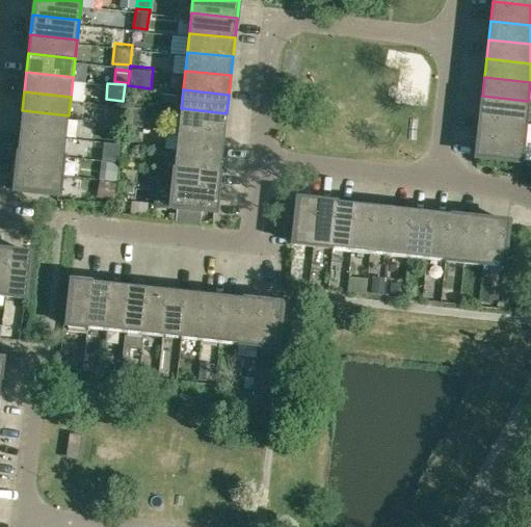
[(526,120),(528,101),(482,96),(480,115),(526,120)]
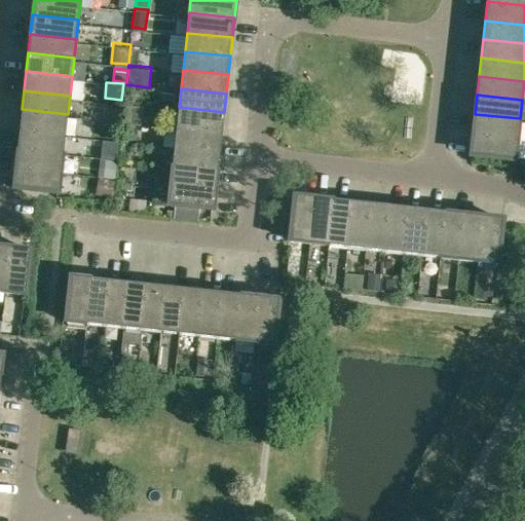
[(177,125),(222,131),(224,112),(179,107),(177,125)]
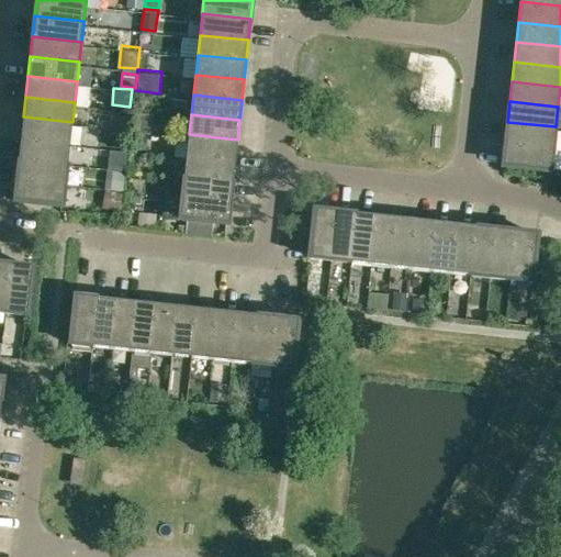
[(70,142),(73,122),(23,117),(21,136),(70,142)]
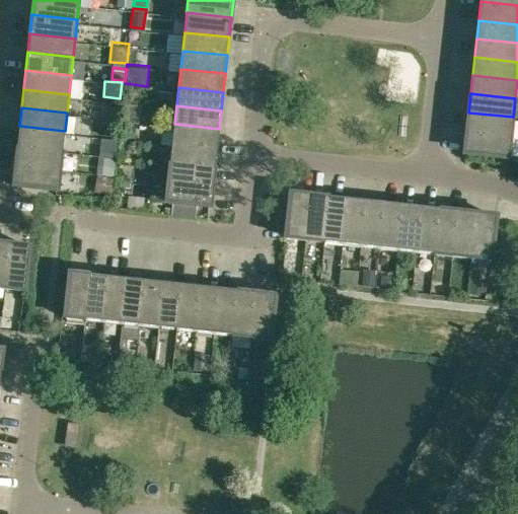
[(513,117),(468,113),(466,131),(511,135),(513,117)]
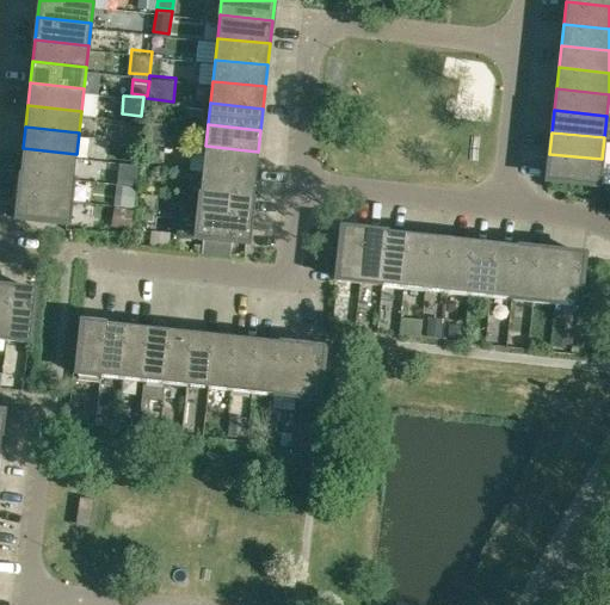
[(161,143),(146,142),(143,158),(160,160),(161,143)]
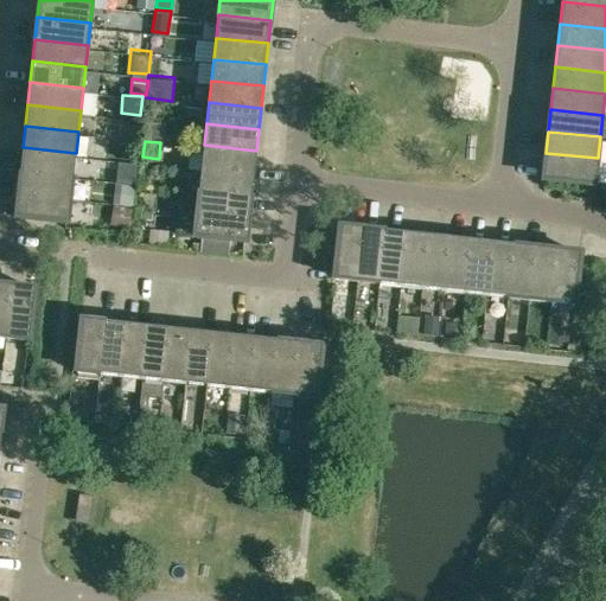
[(204,145),(202,166),(254,172),(256,151),(204,145)]
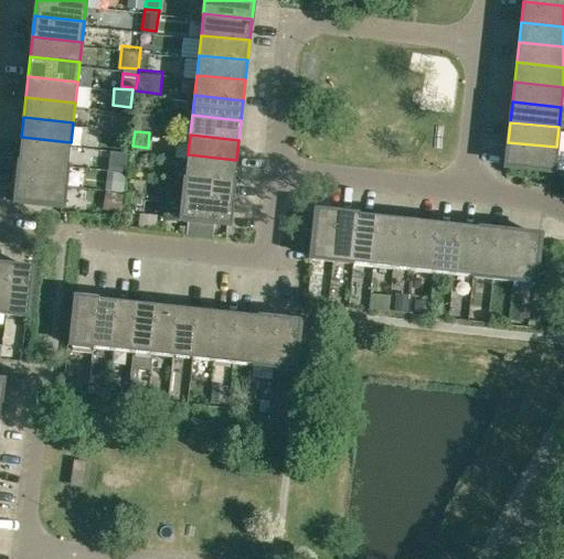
[(19,158),(68,163),(71,142),(21,137),(19,158)]
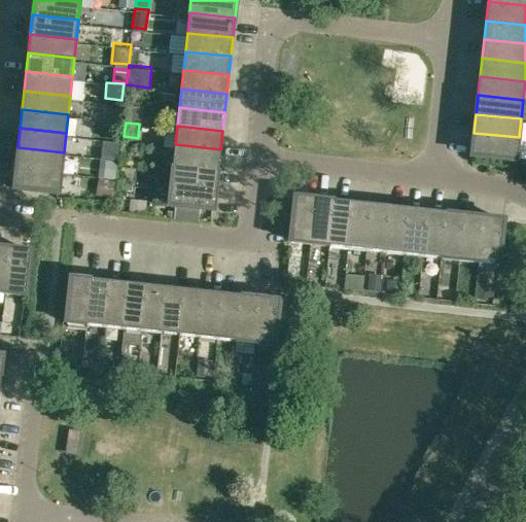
[(517,157),(519,137),(474,133),(471,152),(517,157)]
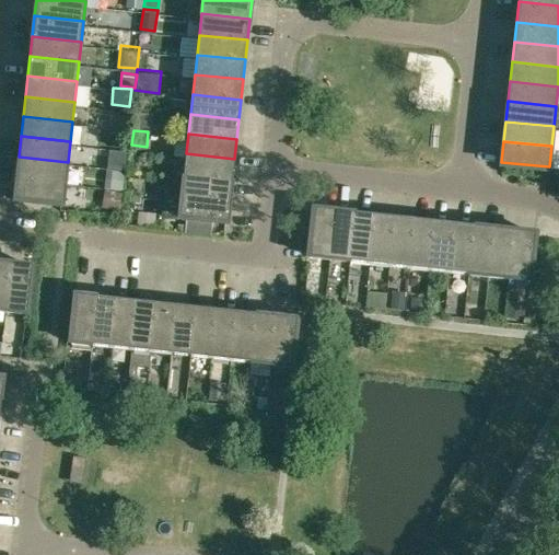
[(186,153),(184,173),(233,178),(234,159),(186,153)]
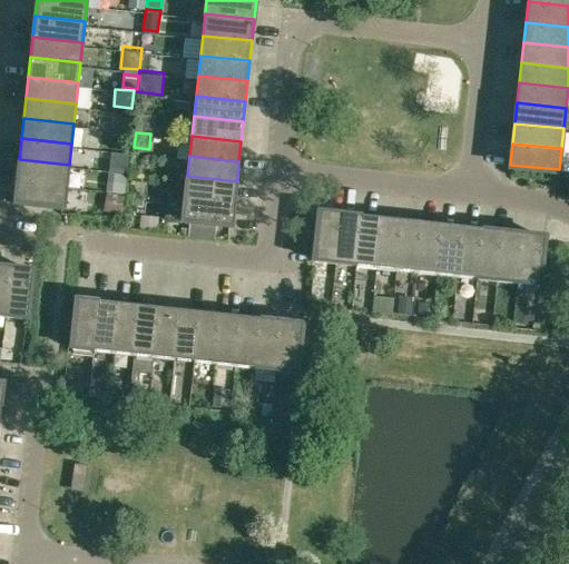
[(66,185),(69,165),(19,159),(17,179),(66,185)]
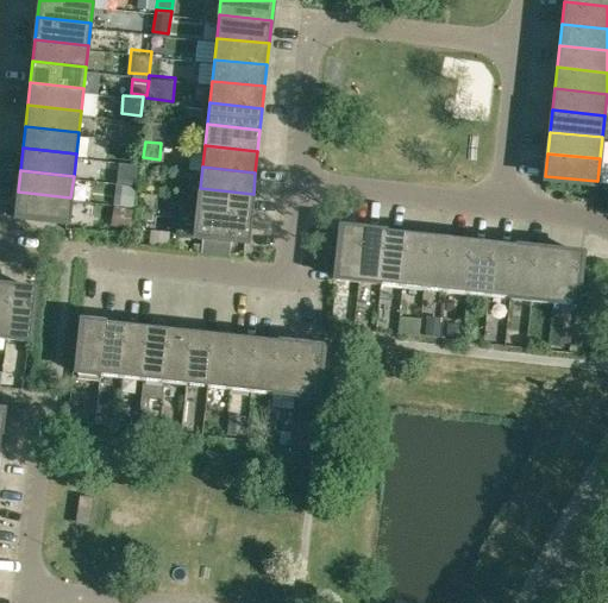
[(135,202),(137,182),(121,181),(119,201),(135,202)]
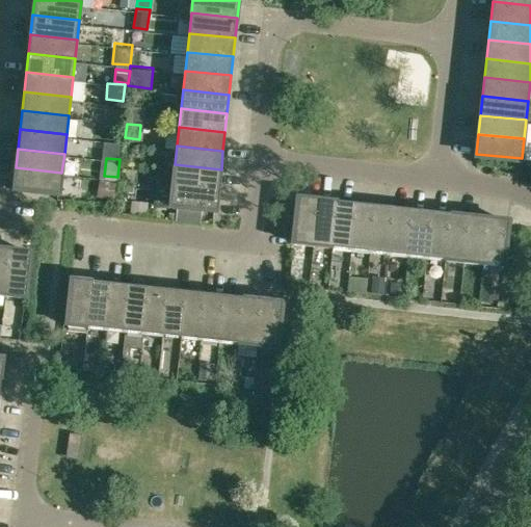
[(175,164),(173,183),(219,188),(221,169),(175,164)]
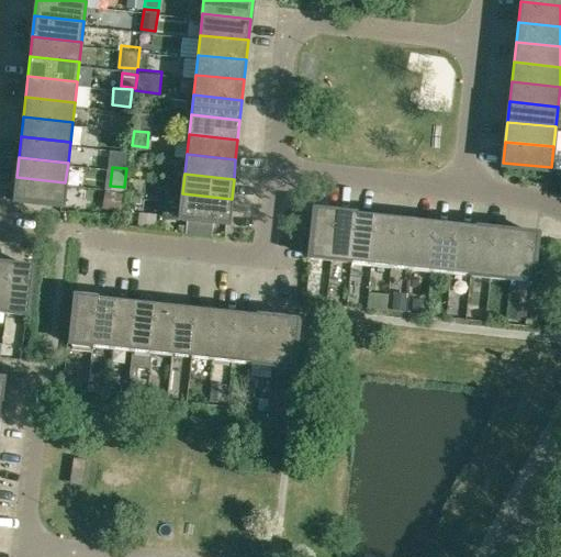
[(14,197),(63,202),(65,182),(17,177),(14,197)]
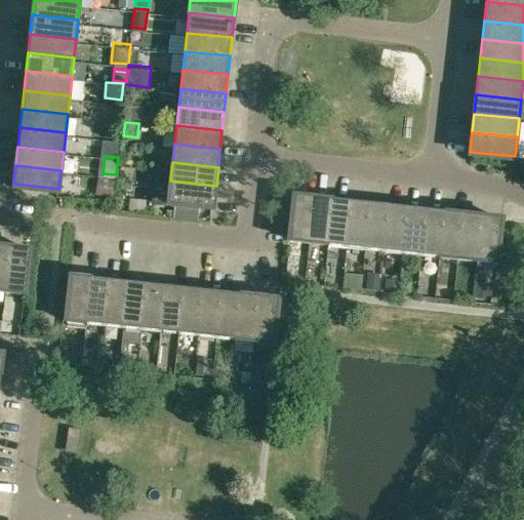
[(98,176),(95,194),(112,197),(115,180),(98,176)]
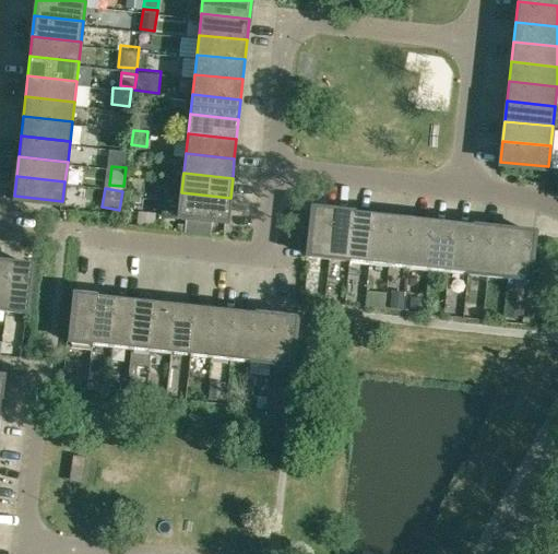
[(230,198),(181,192),(179,213),(187,214),(212,217),(227,219),(230,198)]
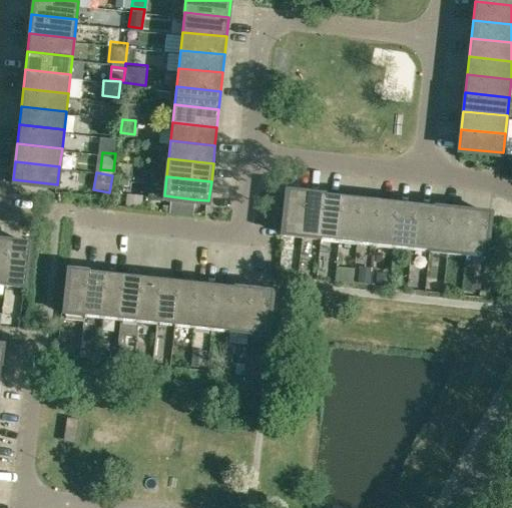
[(308,189),(289,187),(284,232),(303,234),(308,189)]
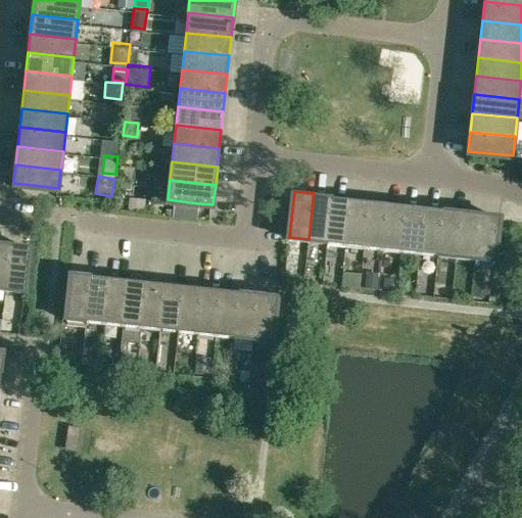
[(309,239),(327,241),(332,195),(314,193),(309,239)]
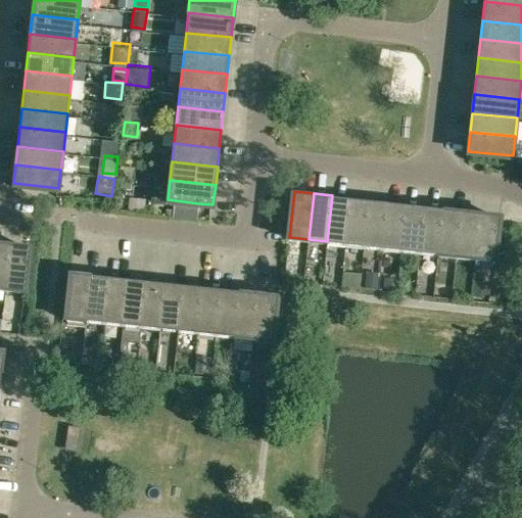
[(332,195),(327,241),(345,243),(350,197),(332,195)]
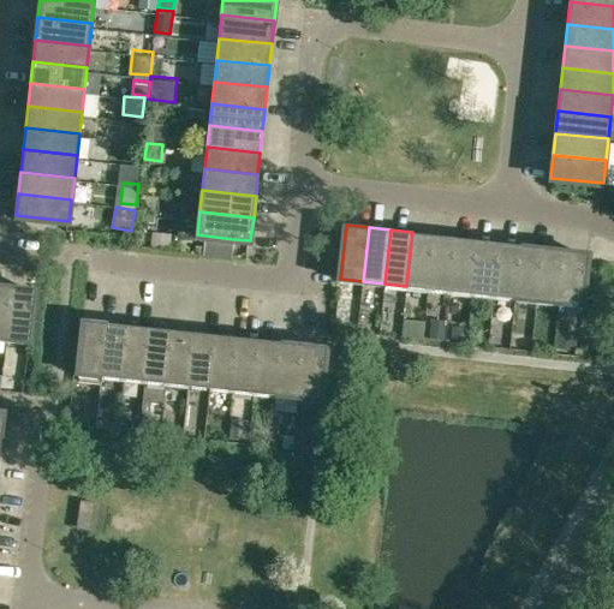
[(406,286),(428,288),(434,234),(412,232),(406,286)]
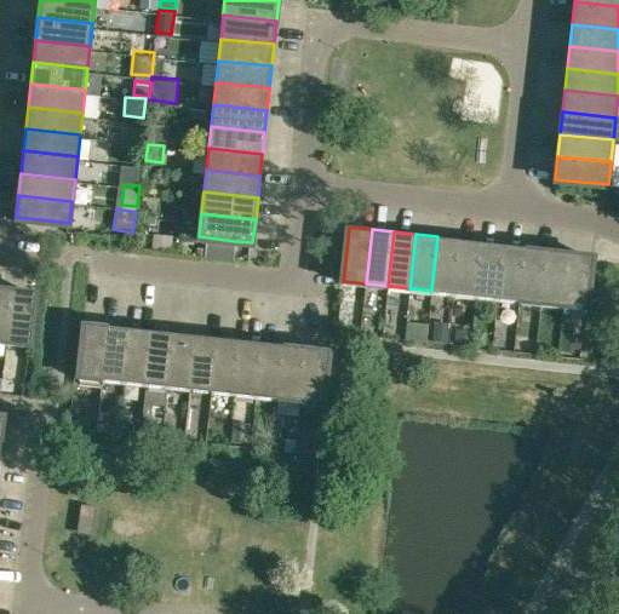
[(431,291),(453,293),(459,239),(437,236),(431,291)]
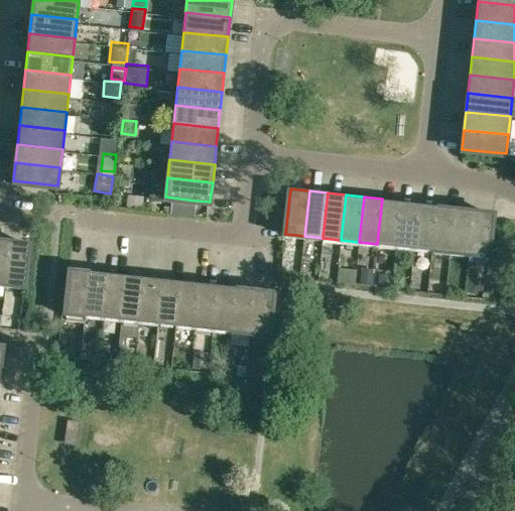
[(172,198),(170,212),(195,214),(196,201),(172,198)]
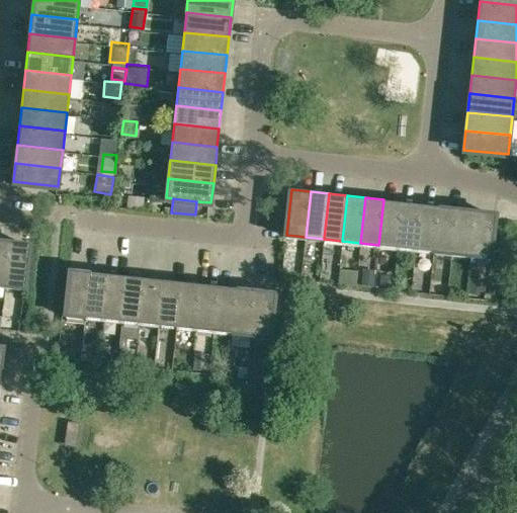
[(383,199),(378,245),(397,247),(402,201),(383,199)]
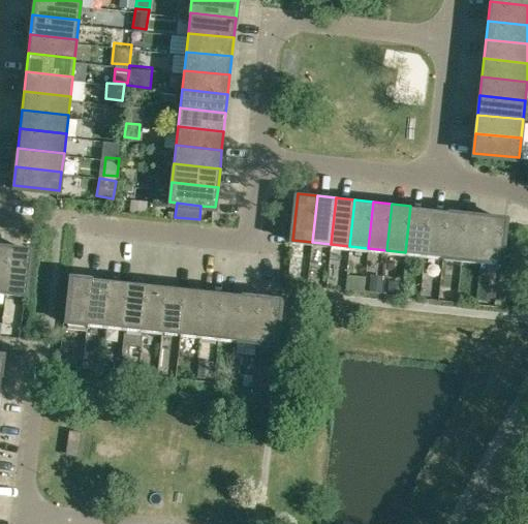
[(405,252),(424,254),(429,208),(410,206),(405,252)]
